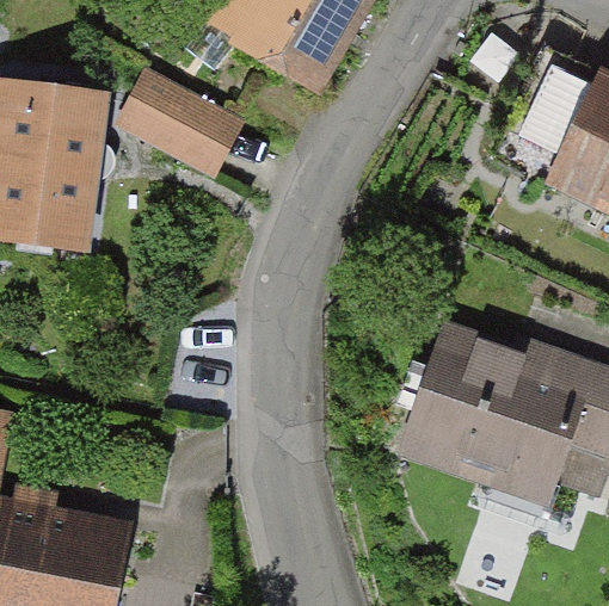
[(217,0),(204,24),(321,92),(375,0),(217,0)]
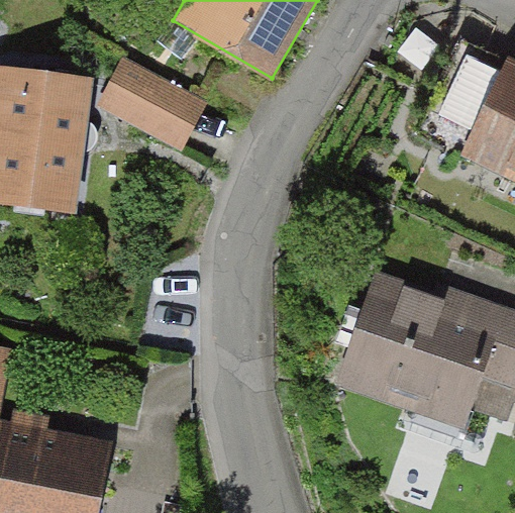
[(514,68),(462,43),(420,131),(476,158),(480,149),(514,166),(514,68)]
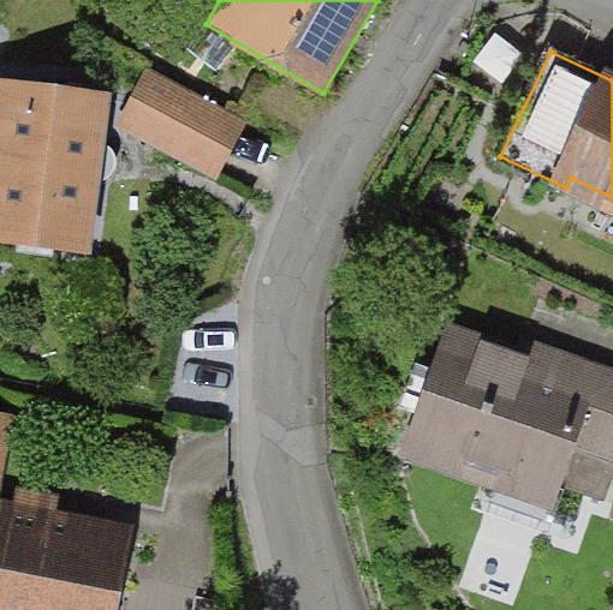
[(249,124),(148,72),(118,130),(219,181),(249,124)]
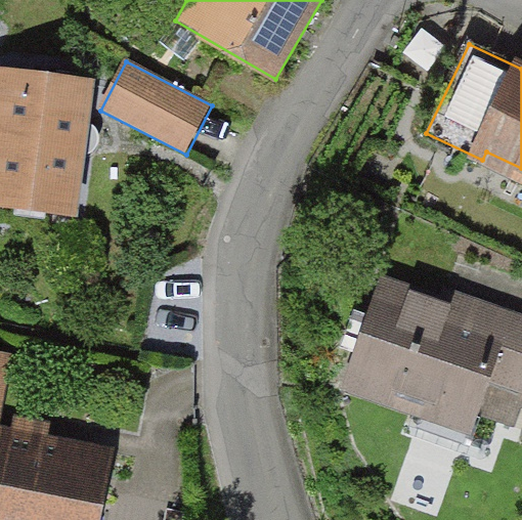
[(94,77),(0,65),(0,208),(78,217),(94,77)]
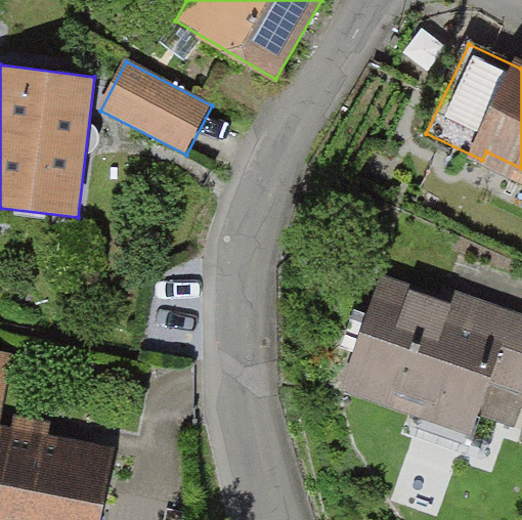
[(441,294),(381,272),(341,381),(469,427),(476,406),(521,423),(521,309),(445,283),(441,294)]
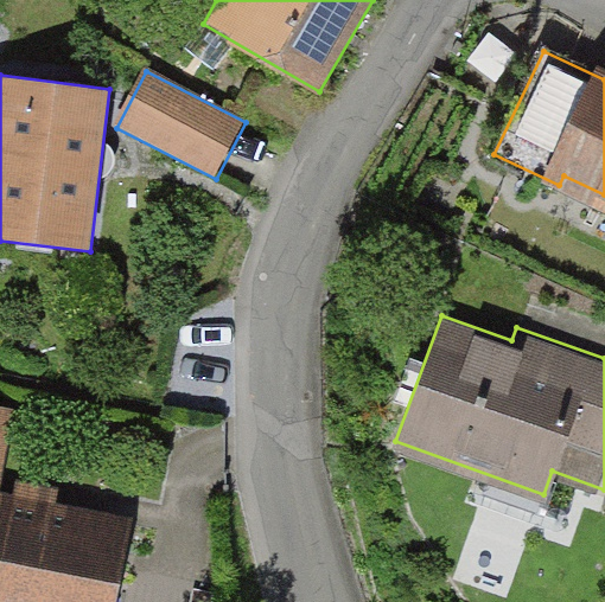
[(0,487),(16,408),(0,404),(0,601),(116,601),(132,520),(0,495),(0,487)]
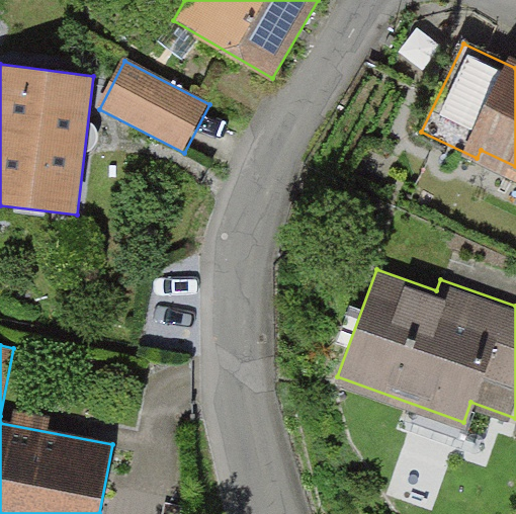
All buildings are outlined.
